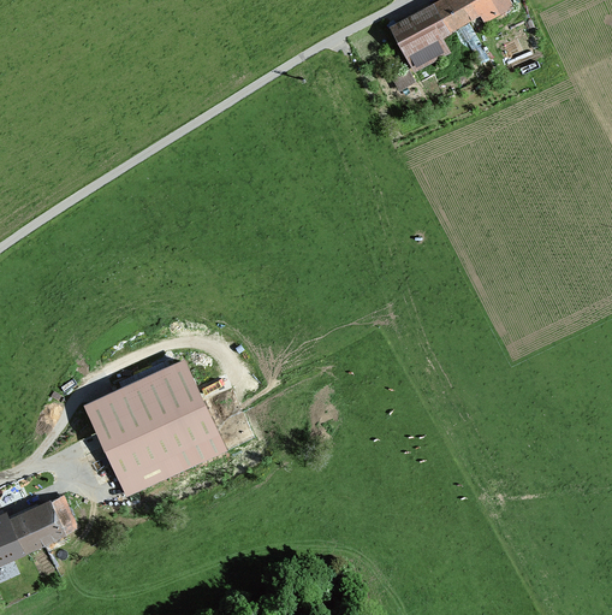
[(441,0),(422,11),(425,16),(392,33),(413,70),(444,52),(437,40),(447,34),(446,30),(476,13),(481,23),(510,6),(505,0),(441,0)]
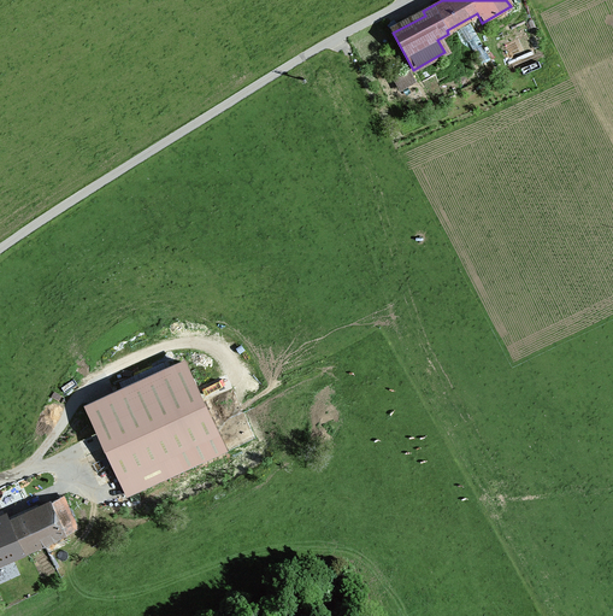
[(478,66),(488,60),(466,24),(453,31),(461,45),(465,42),(478,66)]
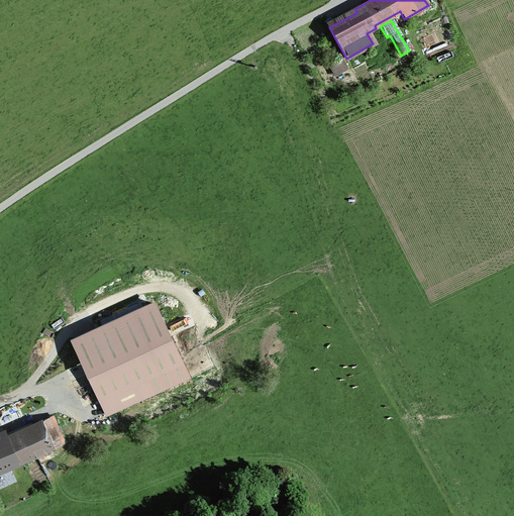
[(437,30),(416,39),(422,53),(444,43),(437,30)]
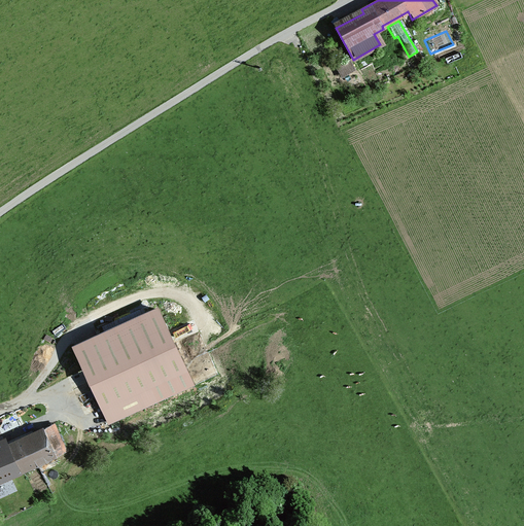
[(340,77),(351,70),(346,61),(335,68),(340,77)]
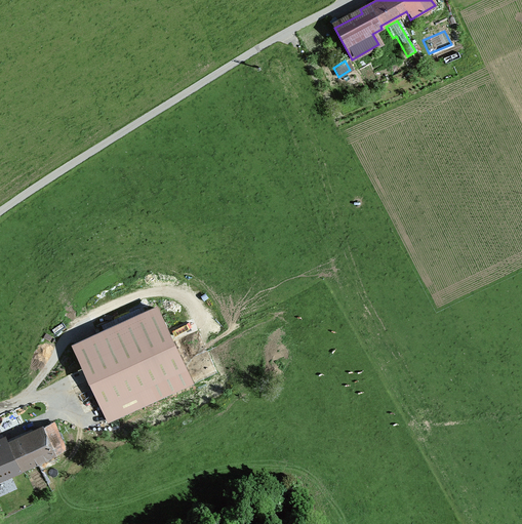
[(72,347),(106,421),(139,406),(141,407),(189,385),(154,310),(72,347)]
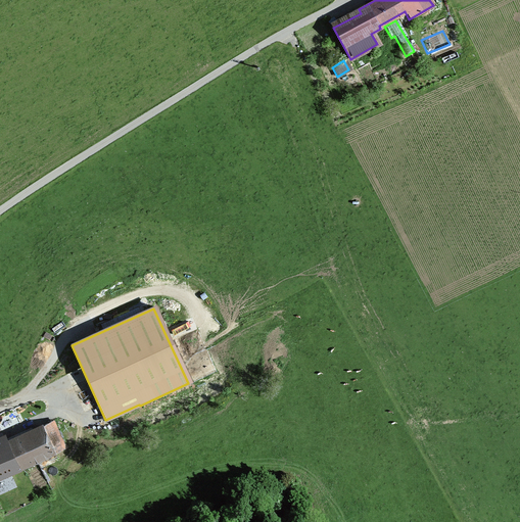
[(25,419),(19,413),(9,418),(12,424),(25,419)]
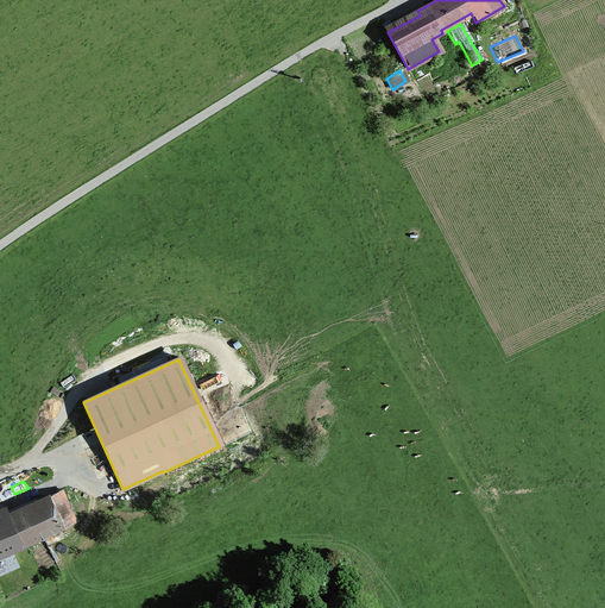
[(73,522),(58,490),(0,518),(0,557),(23,546),(21,544),(58,527),(60,530),(73,522)]
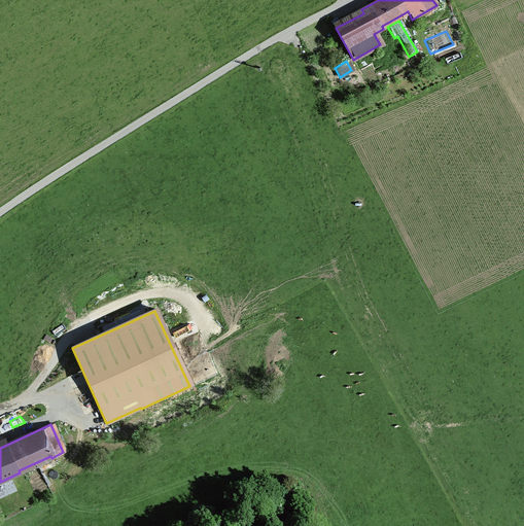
All buildings are outlined.
